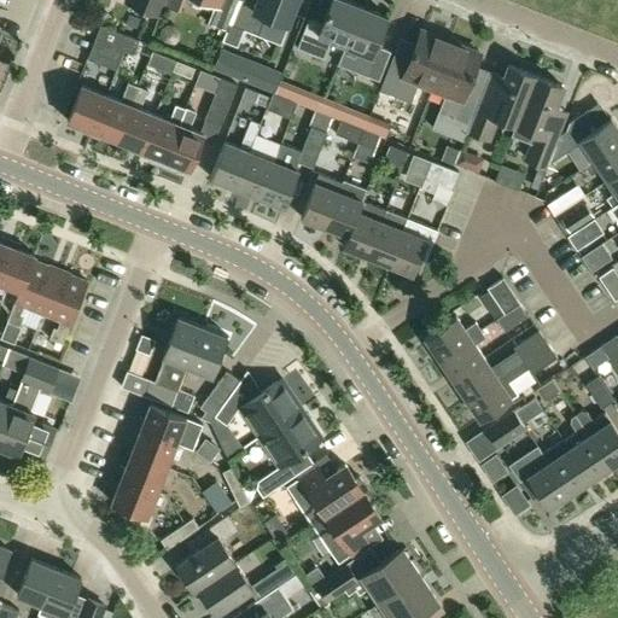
[(159,15),(164,0),(124,0),(126,0),(159,15)]
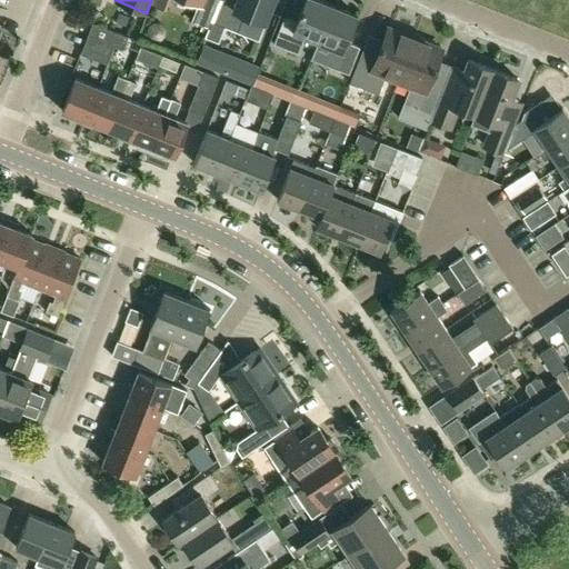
[(190,0),(198,3),(191,21),(208,28),(218,0),(190,0)]
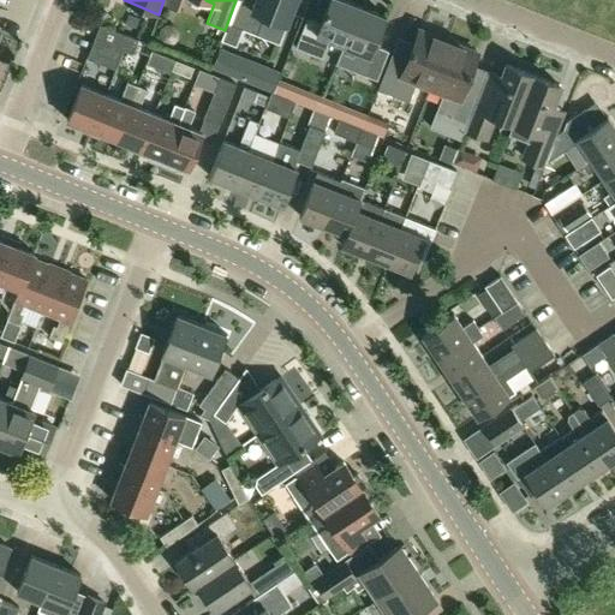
[(294,0),(237,0),(228,23),(256,34),(263,15),(286,23),(294,0)]
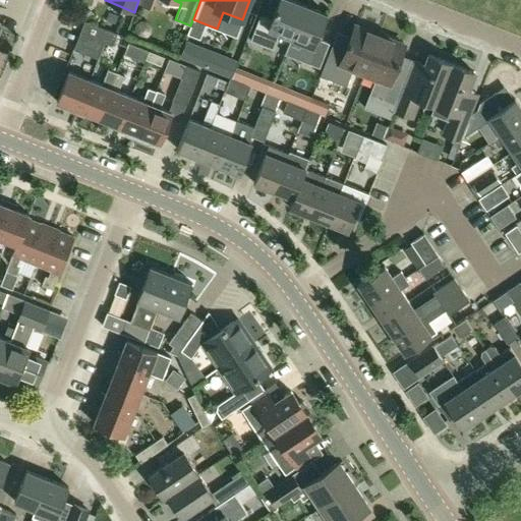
[(279,34),(290,38),(303,4),(291,0),(278,0),(271,19),(259,15),(249,40),(273,49),(279,34)]
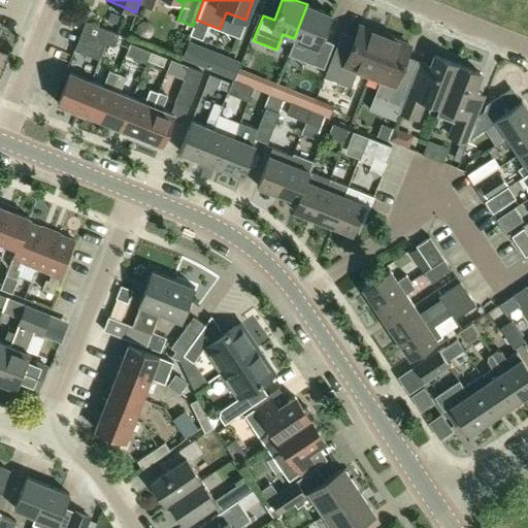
[(331,14),(307,4),(294,38),(288,55),(323,68),(333,43),(322,38),(331,14)]
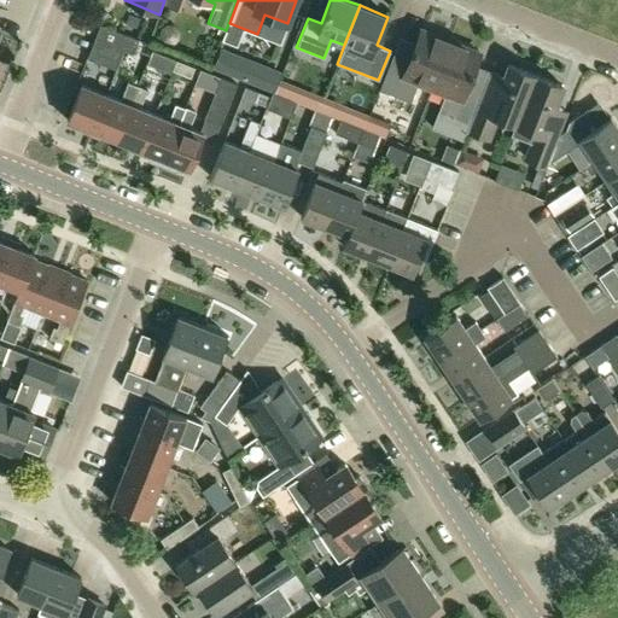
[(95,38),(123,50),(133,53),(139,40),(100,24),(95,38)]
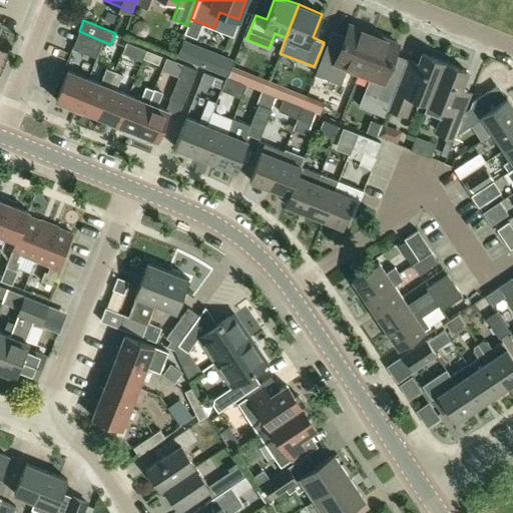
[(359,72),(374,34),(350,24),(338,54),(325,49),(315,74),(341,84),(348,67),(359,72)]
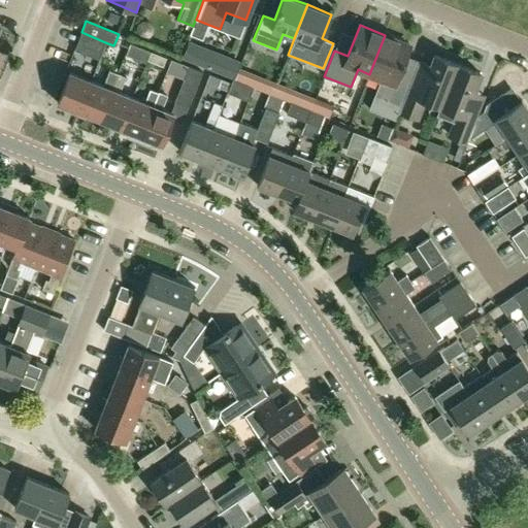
[(98,59),(105,42),(81,32),(74,50),(98,59)]
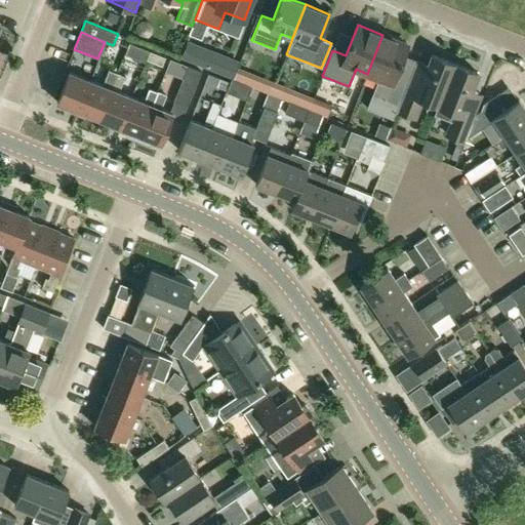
[(407,44),(382,35),(367,74),(378,78),(371,95),(398,106),(408,80),(395,75),(407,44)]
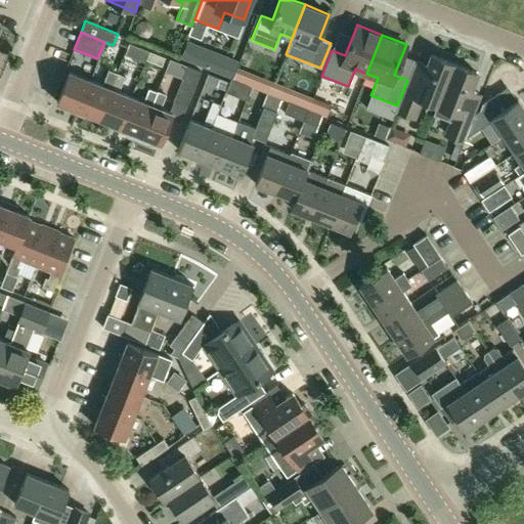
[(191,60),(199,43),(186,39),(180,56),(191,60)]
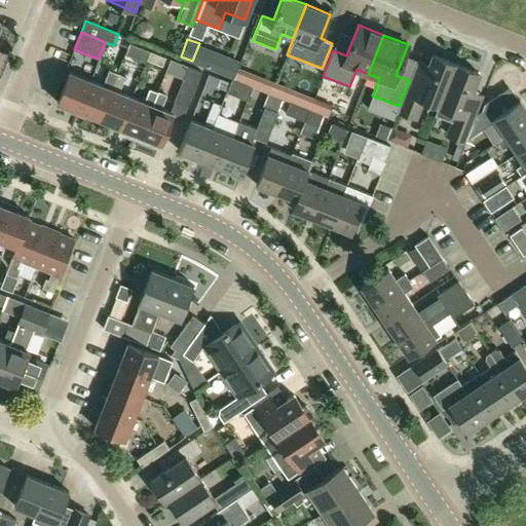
[(145,63),(146,60),(150,50),(135,45),(129,57),(145,63)]
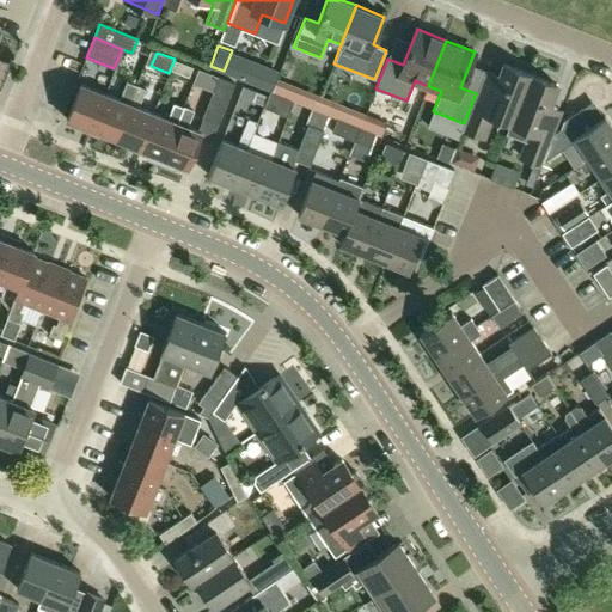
[(193,66),(178,61),(175,59),(170,69),(188,77),(193,66)]
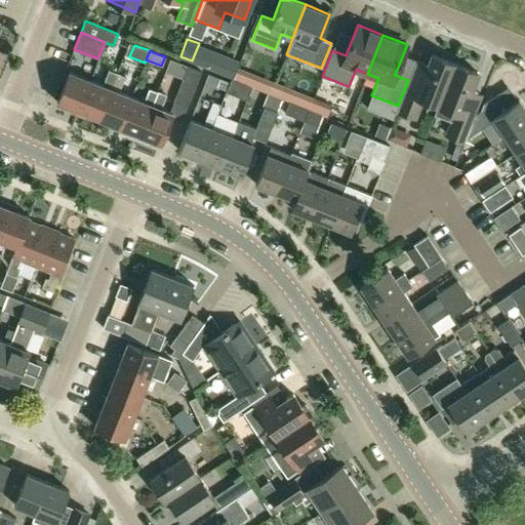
[(240,59),(220,52),(213,70),(233,77),(240,59)]
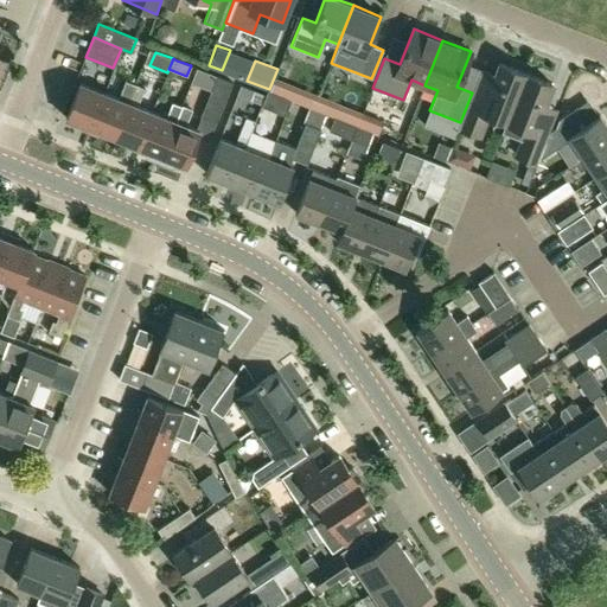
[(485,113),(506,122),(525,74),(499,63),(485,98),(472,93),(460,122),(458,128),(475,135),(485,113)]
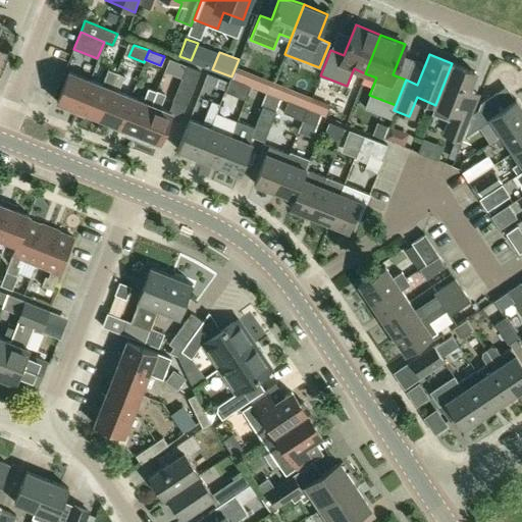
[(179,64),(168,59),(164,70),(169,72),(177,69),(179,64)]
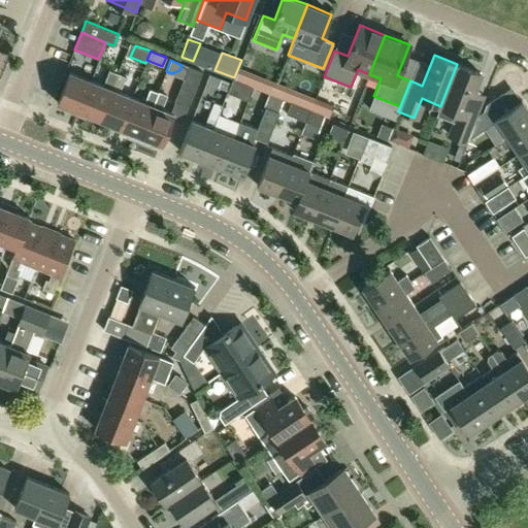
[(466,142),(470,132),(477,116),(465,111),(481,72),(457,64),(440,106),(460,113),(451,136),(466,142)]
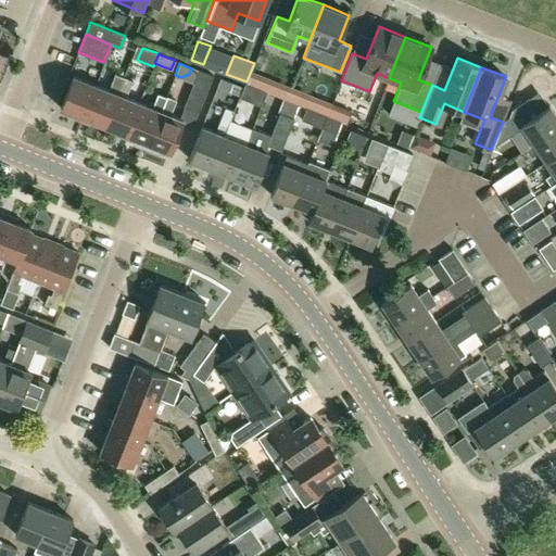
[(198,112),(213,75),(199,70),(184,105),(198,112)]
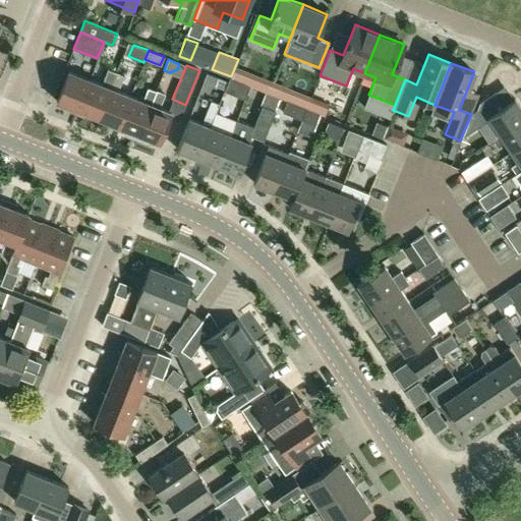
[(98,118),(110,88),(115,72),(108,69),(102,84),(89,79),(76,113),(83,116),(85,113),(98,118)]
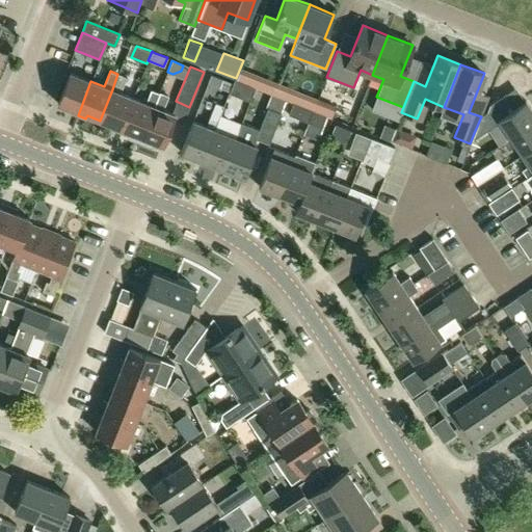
[(78,115),(90,81),(70,73),(57,103),(71,109),(70,112),(78,115)]
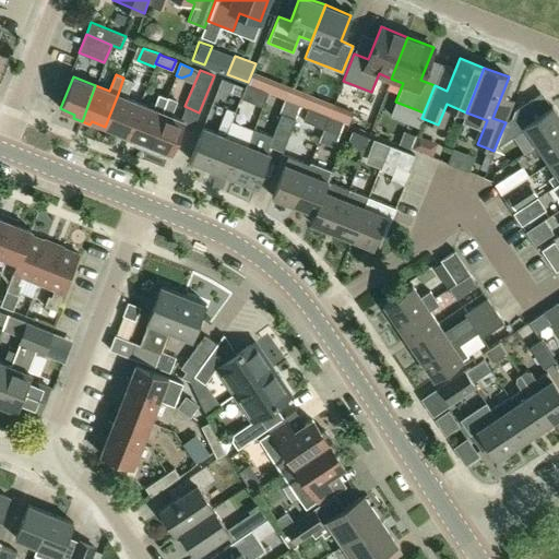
[(126,139),(140,103),(127,97),(133,81),(123,78),(118,94),(105,127),(118,131),(117,135),(126,139)]
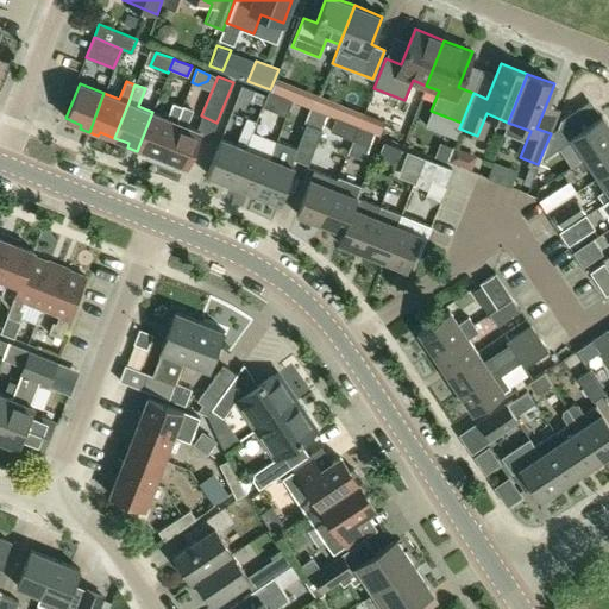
[(306,90),(301,102),(314,108),(320,95),(306,90)]
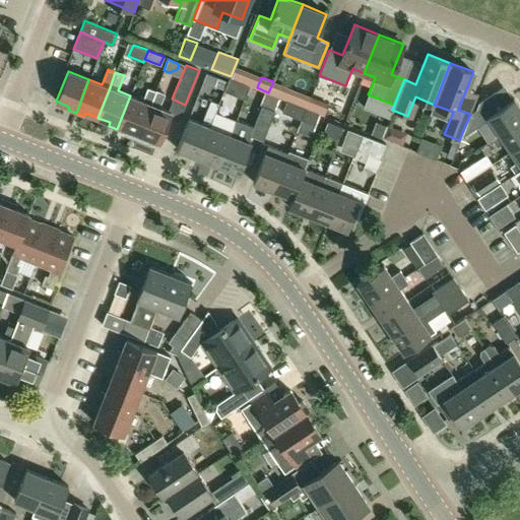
[(245,100),(250,86),(230,78),(224,91),(245,100)]
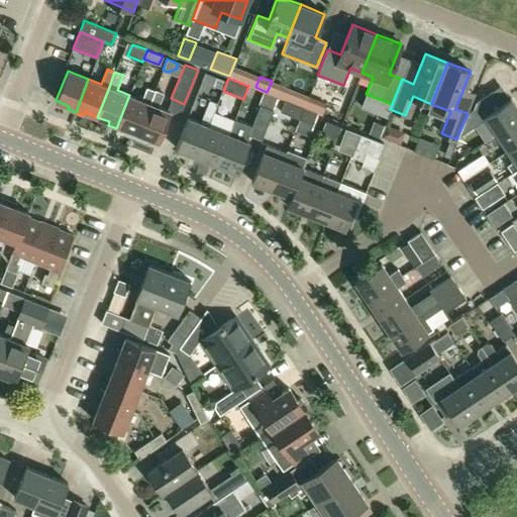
[(484,116),(496,133),(516,118),(516,107),(511,98),(500,105),(491,92),(476,102),(474,108),(468,113),(460,129),(461,131),(474,123),(484,116)]
